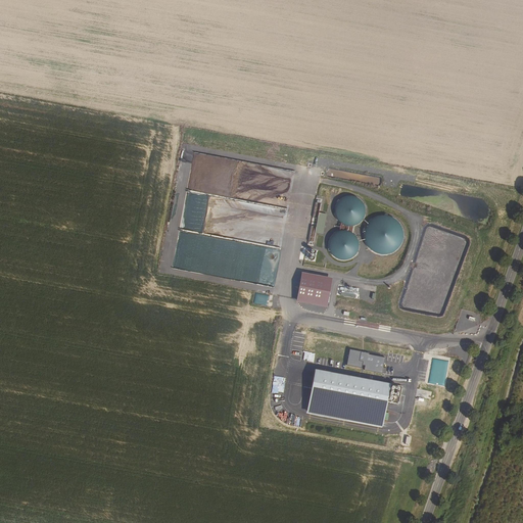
[(277,272),(295,172),(194,152),(187,189),(198,191),(197,201),(187,202),(186,202),(189,224),(192,224),(199,225),(198,218),(204,217),(202,230),(252,239),(252,242),(263,241),(264,246),(275,248),(249,252),(195,242),(193,230),(192,238),(179,236),(174,266),(274,284),(275,280),(270,279),(271,273),(277,272)]
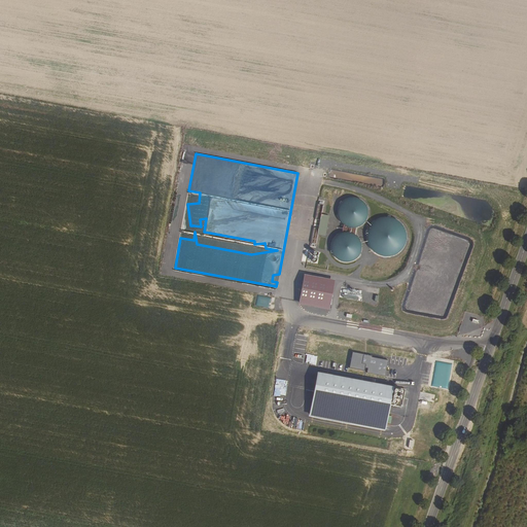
[(358,227),(362,224),(365,221),(367,217),(369,212),(366,207),(363,202),(359,200),(354,198),(349,199),(344,201),(341,205),(338,209),(338,214),(339,218),(341,222),(345,225),(349,227),(354,229),(358,227)]
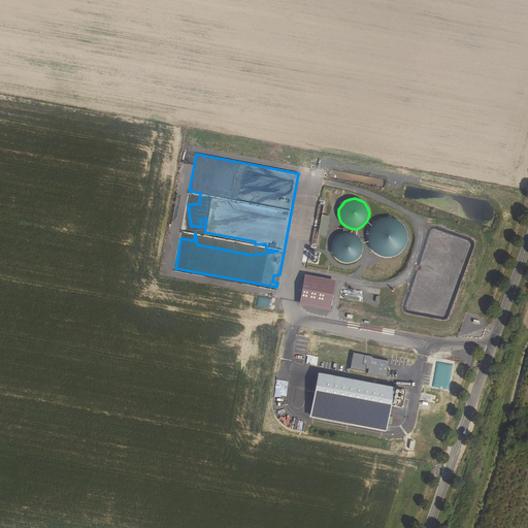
[(393,257),(399,255),(403,250),(406,244),(407,237),(406,231),(403,225),(398,221),(391,219),(385,218),(377,221),(372,225),(369,231),(368,237),(368,243),(371,249),(375,254),(381,257),(387,258),(393,257)]
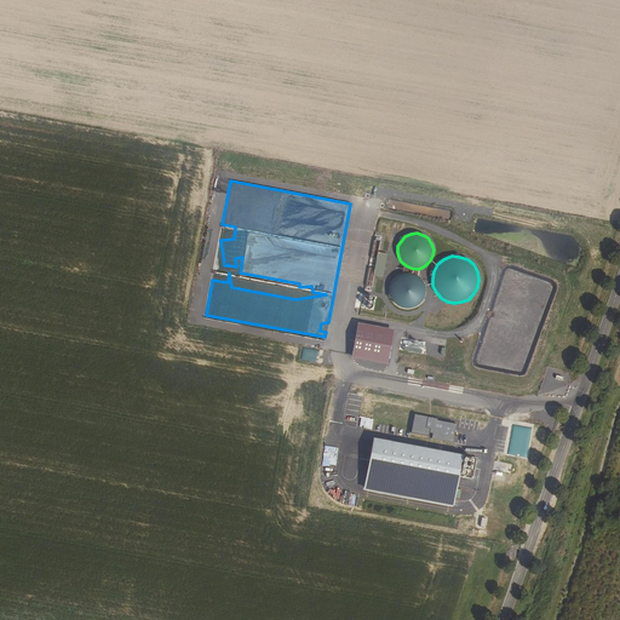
[(413,309),(418,306),(423,302),(425,297),(425,291),(424,285),(422,280),(417,276),(411,274),(405,274),(400,276),(395,280),(391,285),(390,290),(390,296),(392,302),(396,305),(402,309),(407,310),(413,309)]
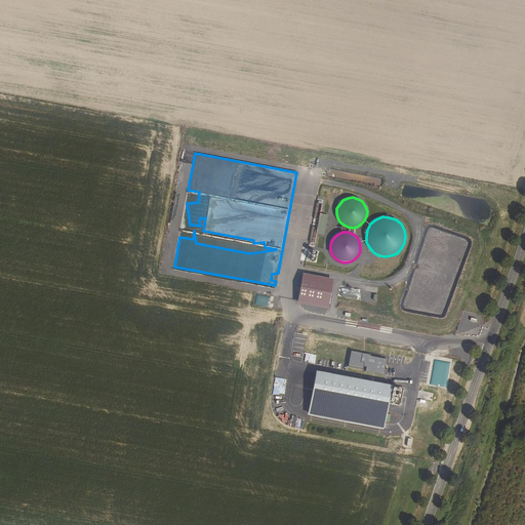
[(304,272),(297,301),(328,307),(334,277),(304,272)]
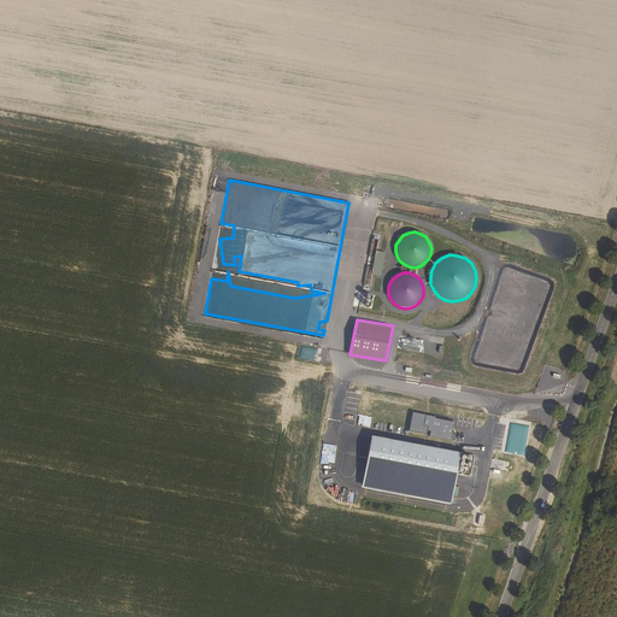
[(362,487),(451,504),(457,474),(462,453),(372,435),(362,487)]
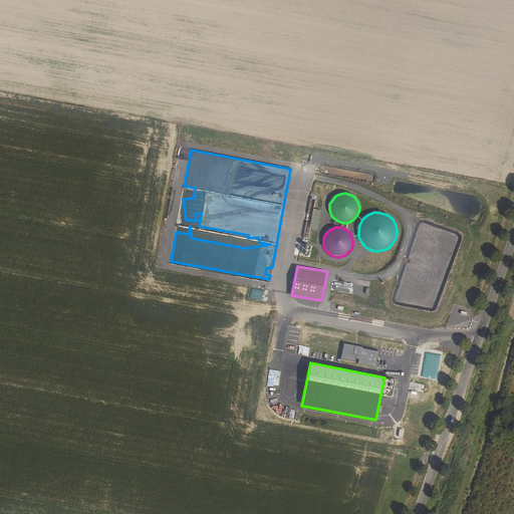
[(396,379),(384,377),(380,395),(393,397),(396,379)]
